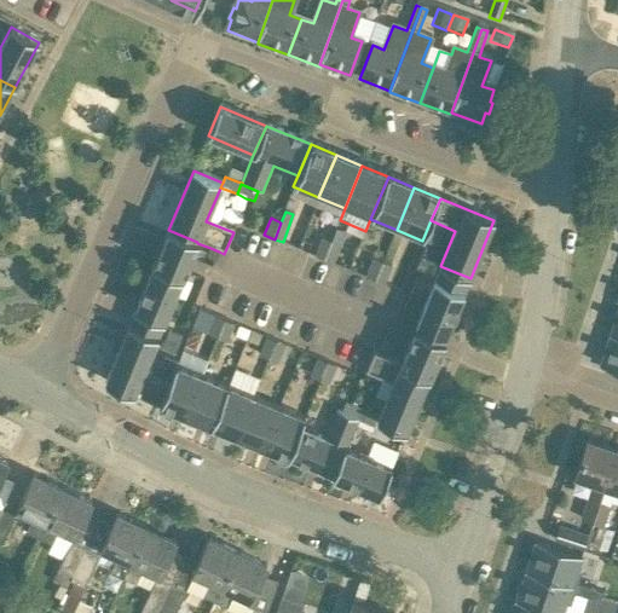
[(190,260),(197,243),(197,242),(168,230),(159,254),(154,265),(183,277),(188,266),(190,260)]
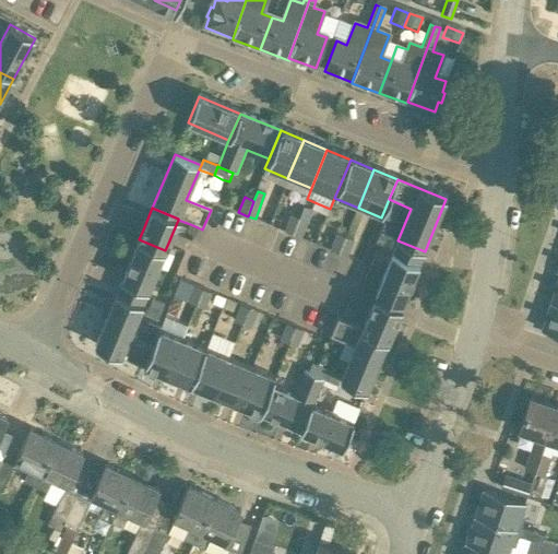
[(304,208),(299,220),(293,235),(301,238),(311,211),(304,208)]
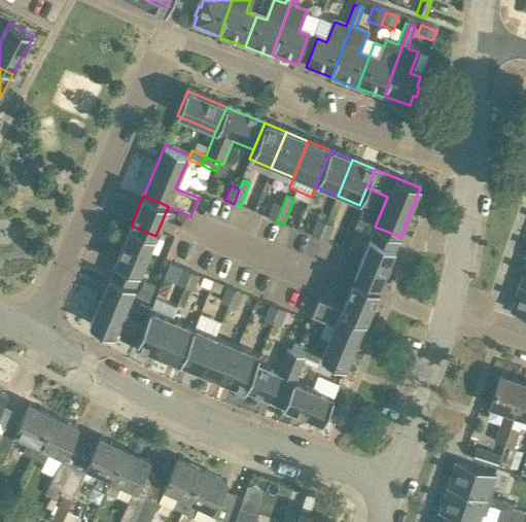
[(362,198),(359,205),(358,206),(370,211),(373,202),(362,198)]
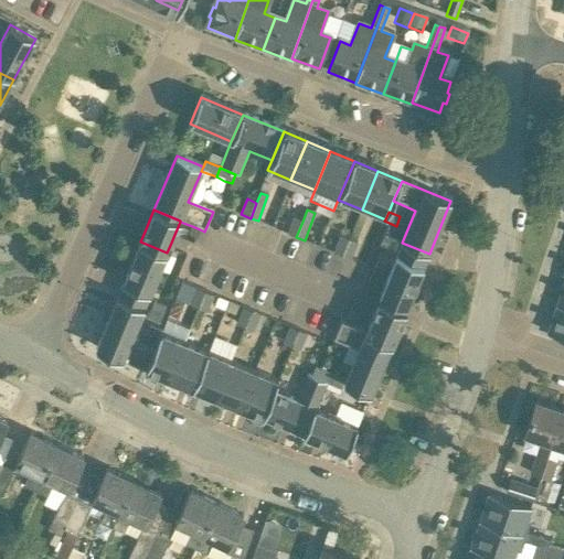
[(296,237),(302,222),(294,218),(288,235),(296,237)]
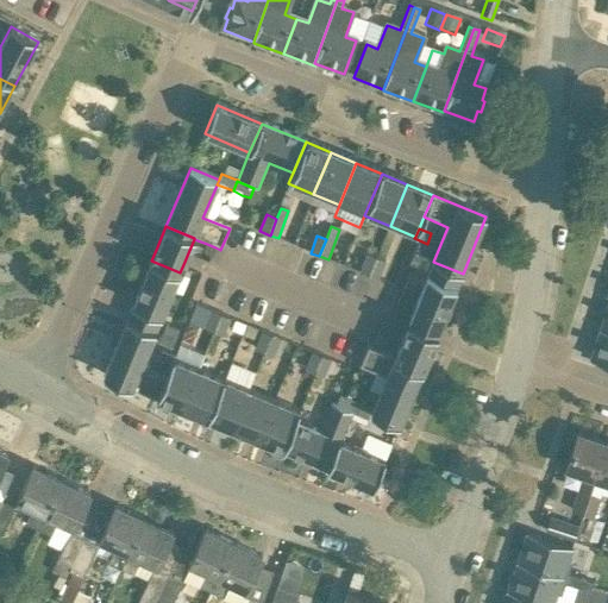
[(215,247),(207,244),(204,255),(212,258),(215,247)]
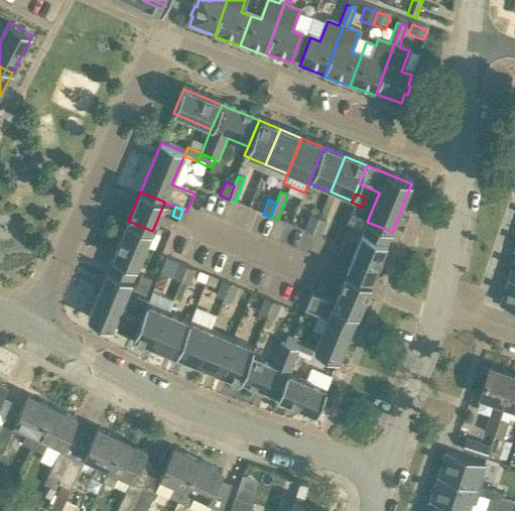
[(354,207),(351,215),(362,220),(365,212),(354,207)]
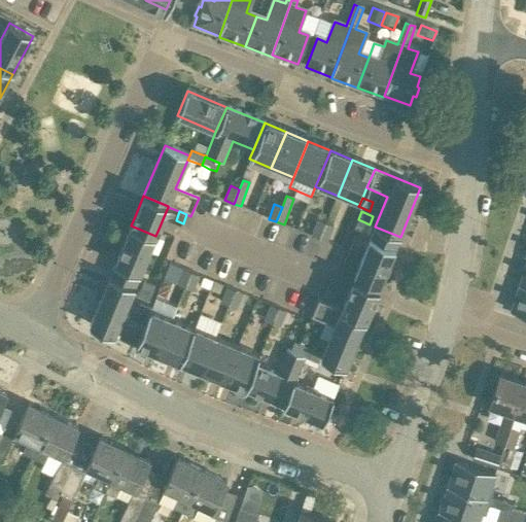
[(365,233),(370,224),(358,219),(354,229),(365,233)]
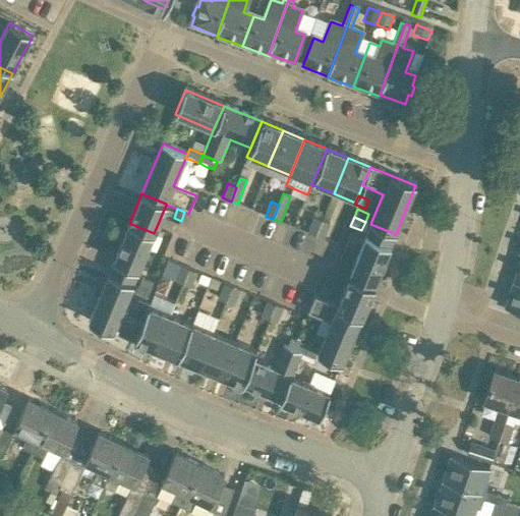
[(315,237),(322,222),(313,220),(307,234),(315,237)]
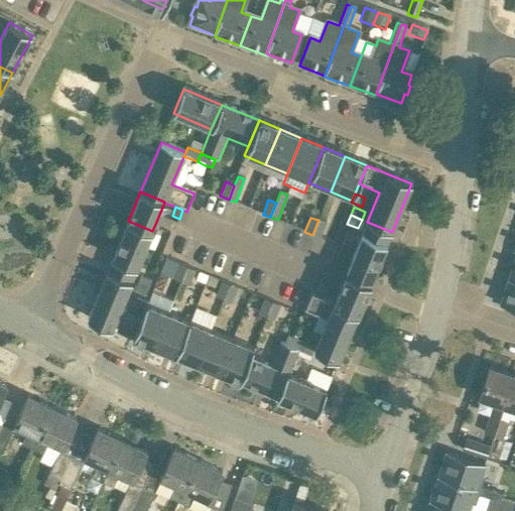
[(326,223),(318,220),(312,235),(320,238),(326,223)]
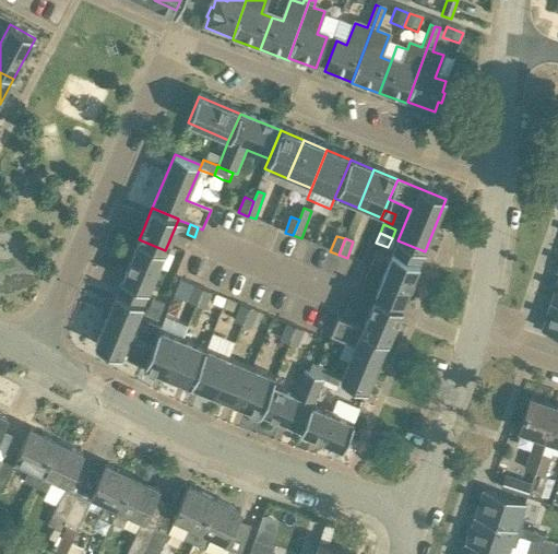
[(139,239),(116,295),(142,306),(165,250),(139,239)]
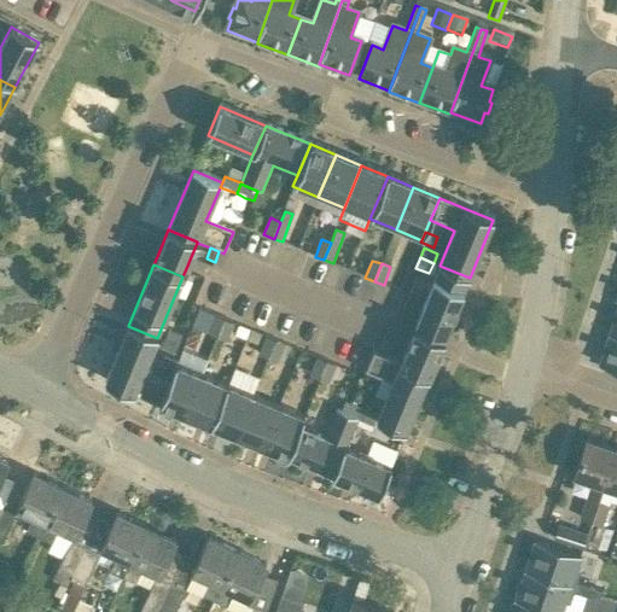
[(470,278),(440,266),(414,330),(415,331),(415,328),(442,339),(441,342),(443,342),(470,278)]
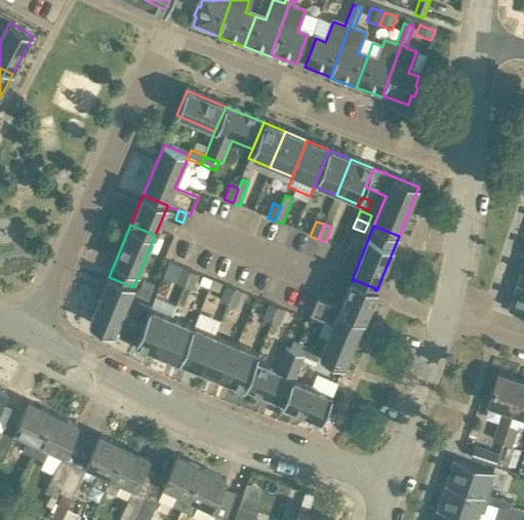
[(185,288),(190,273),(183,270),(176,285),(185,288)]
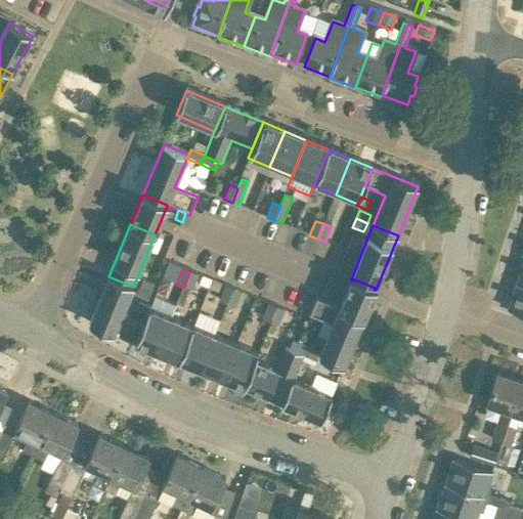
[(198,275),(189,272),(184,288),(192,291),(198,275)]
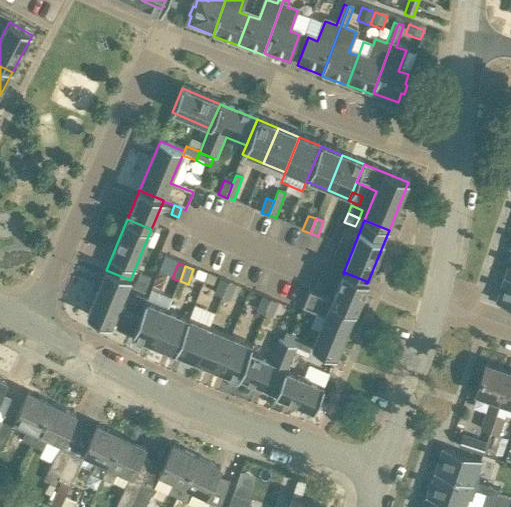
[(130,335),(136,320),(117,312),(130,280),(106,270),(87,317),(130,335)]
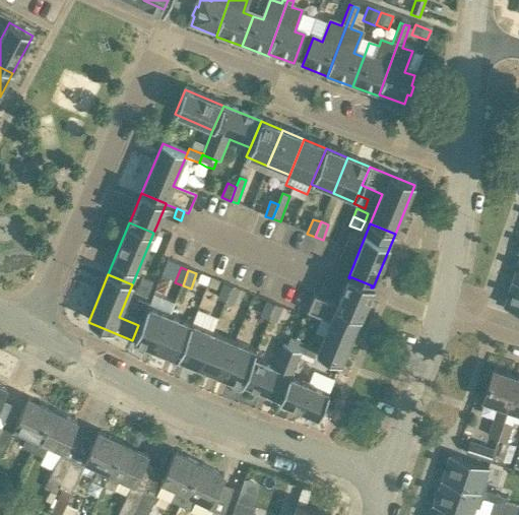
[(206,287),(209,280),(200,276),(197,284),(206,287)]
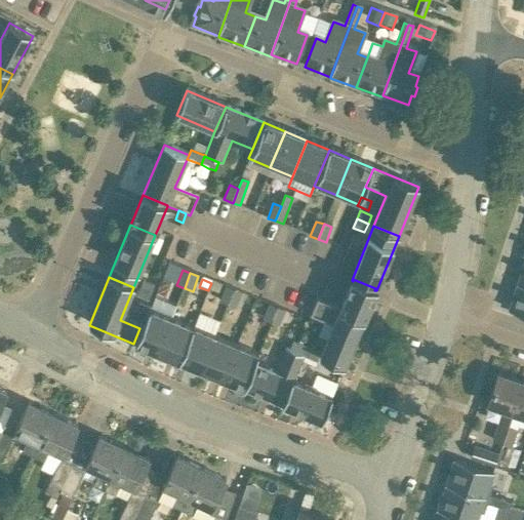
[(352,280),(344,298),(339,310),(364,320),(376,290),(374,290),(375,288),(353,279),(353,281),(352,280)]
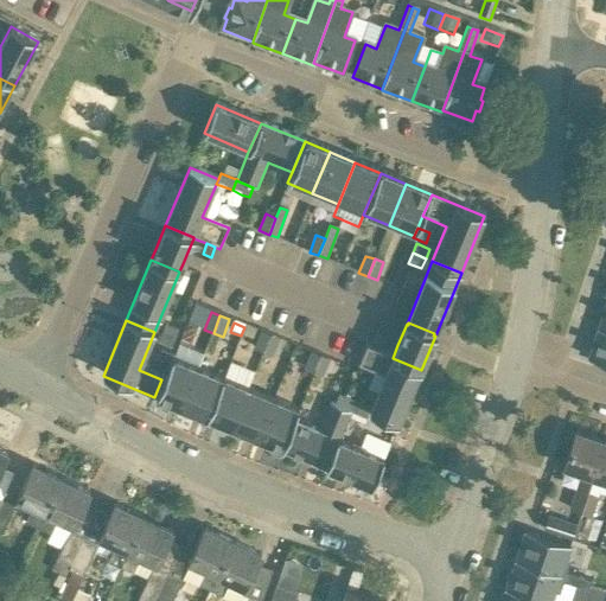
[(161,334),(174,339),(178,331),(165,326),(161,334)]
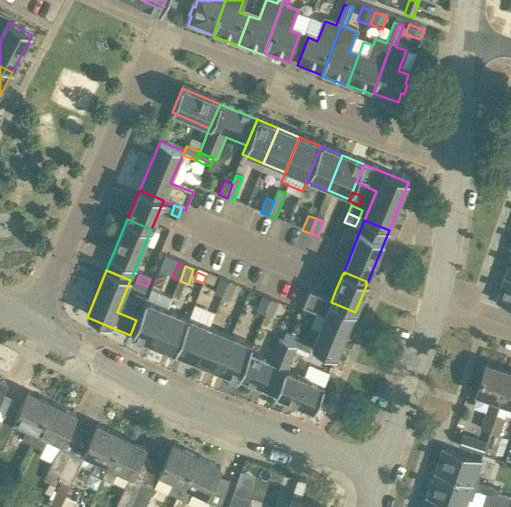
[(510,281),(504,279),(496,303),(495,303),(495,304),(501,306),(500,309),(510,312),(510,281)]
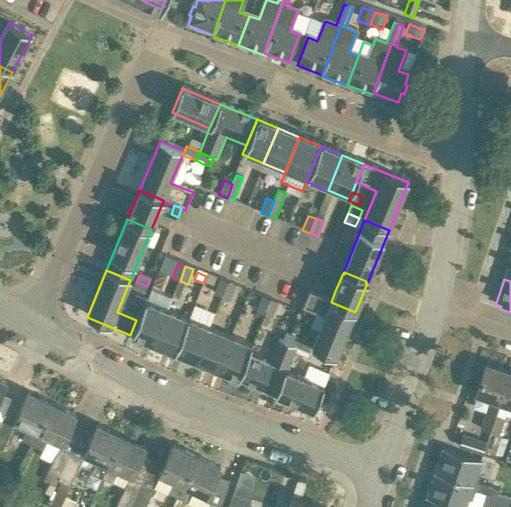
[(222,298),(228,284),(220,281),(215,295),(221,298),(222,298)]
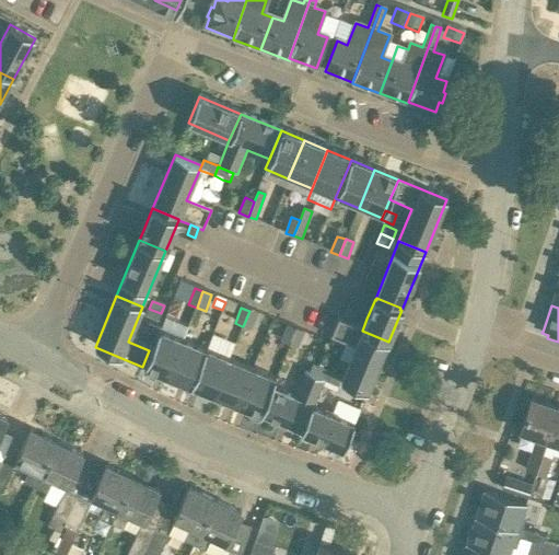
[(161,313),(149,309),(146,318),(158,322),(161,313)]
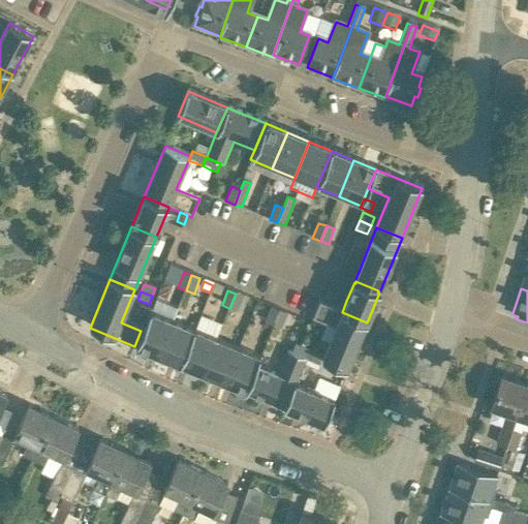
[(328,293),(323,304),(331,307),(335,296),(328,293)]
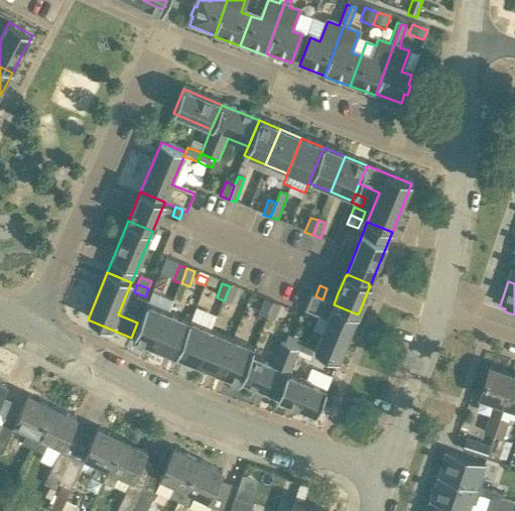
[(237,289),(230,286),(224,300),(232,303),(237,289)]
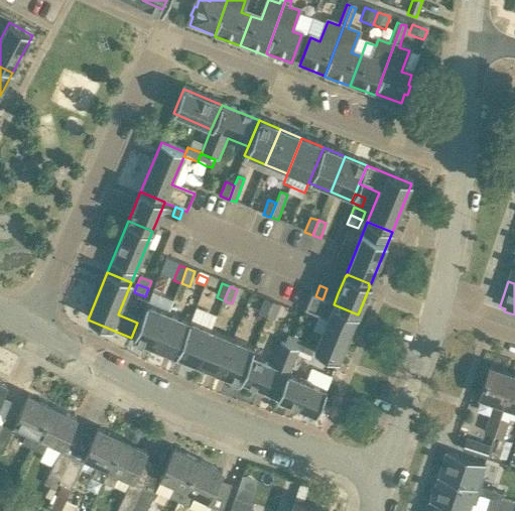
[(166,310),(170,302),(152,294),(148,302),(166,310)]
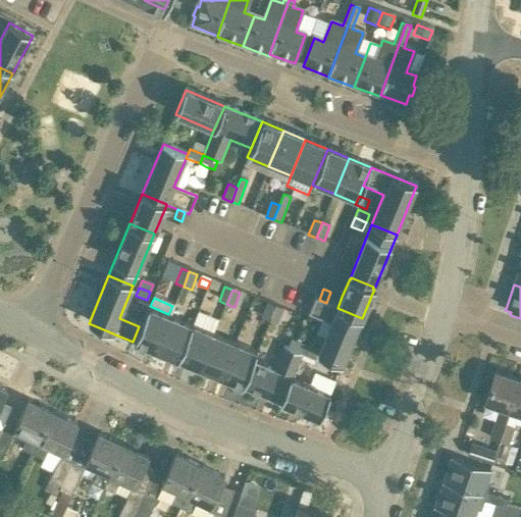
[(317,356),(342,366),(362,318),(337,308),(326,303),(319,300),(315,298),(308,314),(330,324),(319,352),(317,356)]
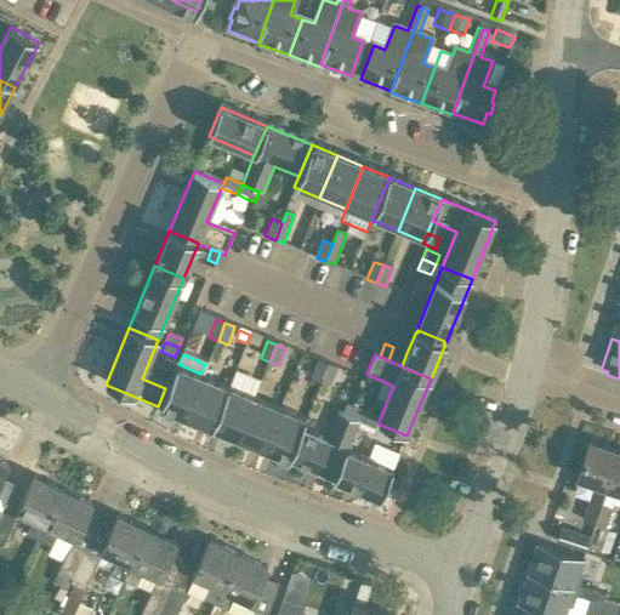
[(175,366),(176,368),(178,364),(164,358),(160,366),(172,371),(175,366)]
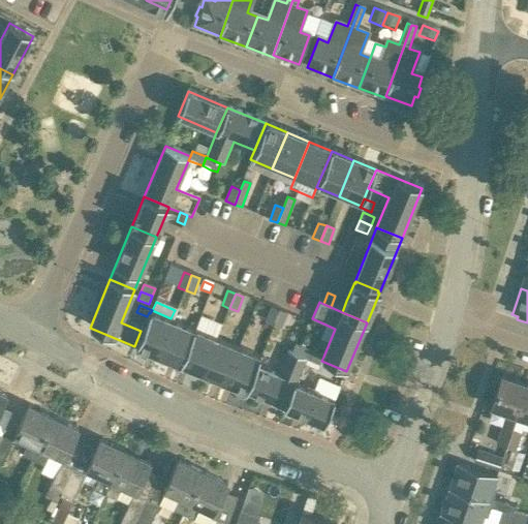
[(273,327),(279,312),(271,309),(266,324),(273,327)]
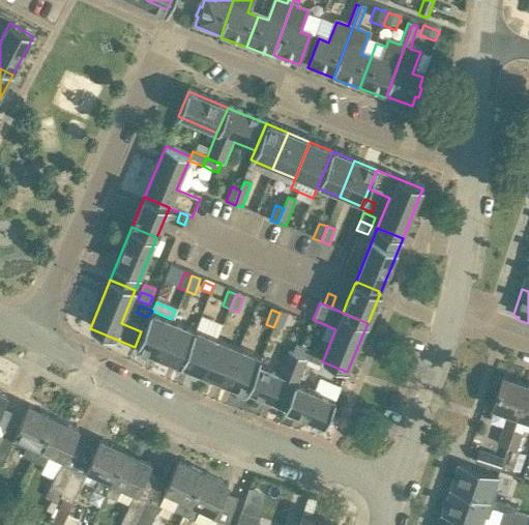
[(141,331),(135,347),(156,356),(171,322),(150,314),(149,313),(147,317),(141,331)]
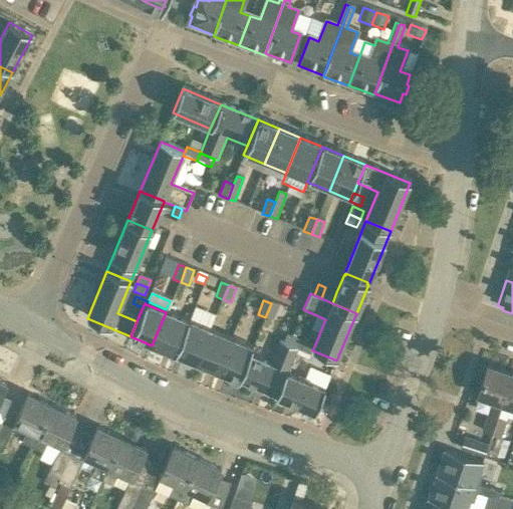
[(278,306),(271,303),(265,317),(273,320),(278,306)]
